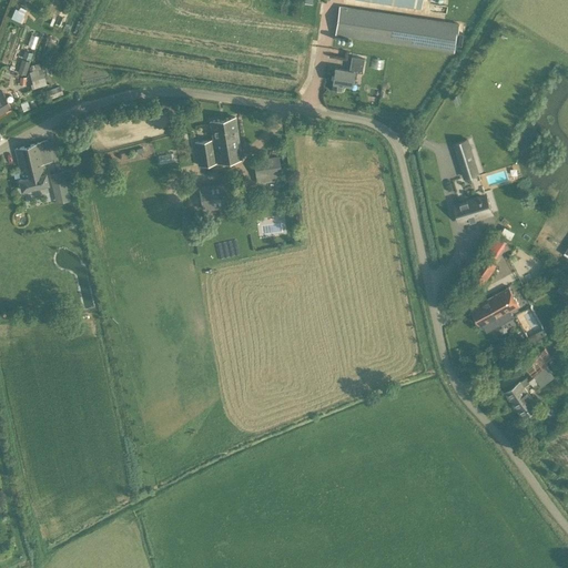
[(26,9),(16,6),(11,17),(21,21),(26,9)]
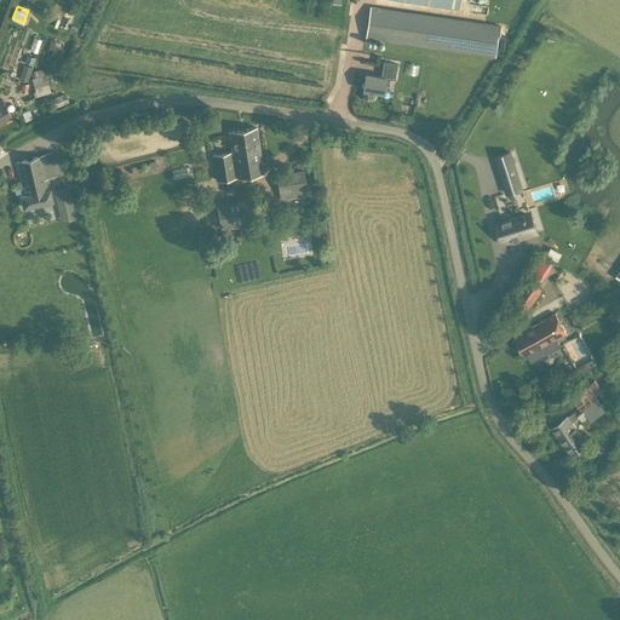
[(486,23),(371,6),(366,36),(384,39),(495,56),(497,47),(501,47),(503,45),(504,35),(499,34),(500,26),(486,23)]
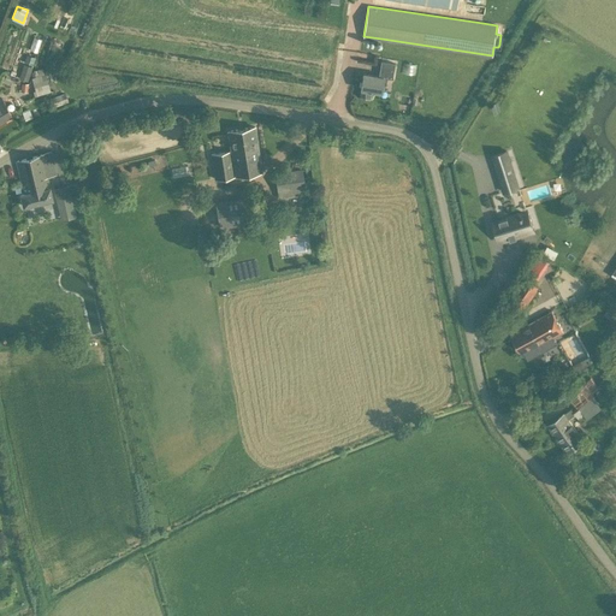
[(30,49),(37,51),(41,37),(34,36),(30,49)]
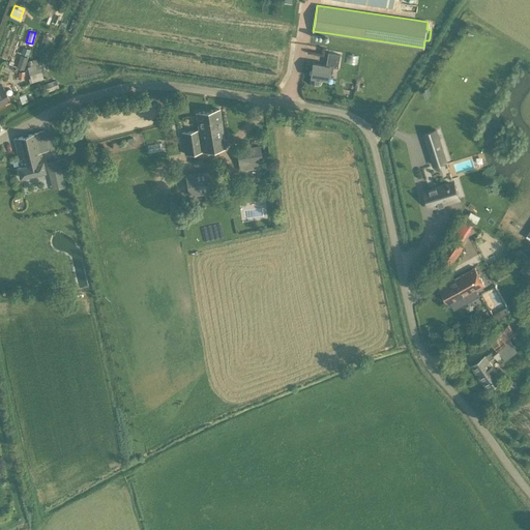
[(23,47),(21,54),(28,56),(30,50),(23,47)]
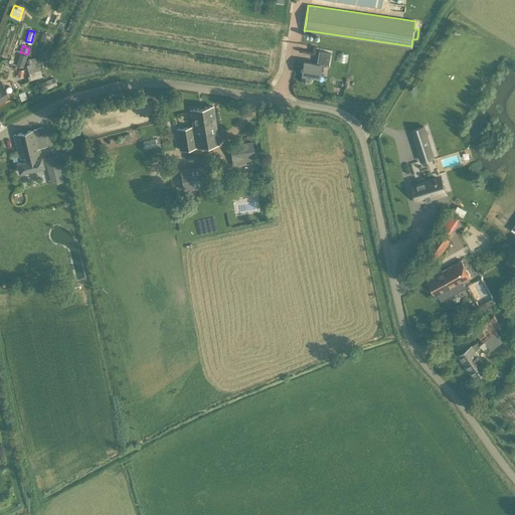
[(320,70),(323,71),(324,65),(328,66),(330,53),(319,51),(317,63),(304,61),(303,66),(301,81),(309,82),(310,75),(317,76),(319,76),(320,70)]
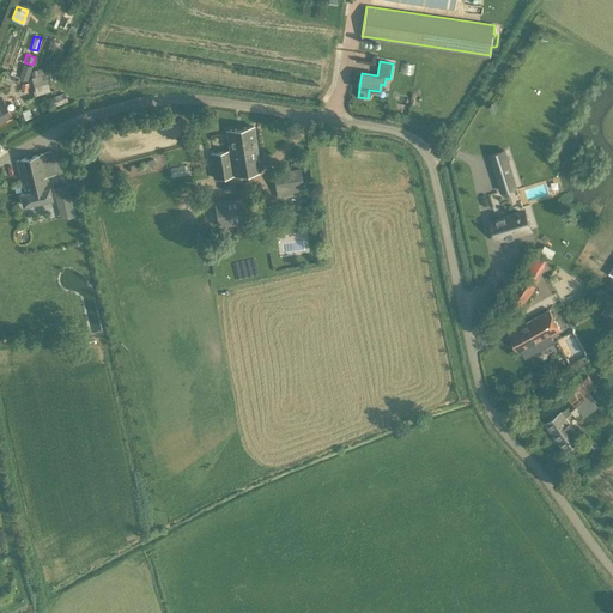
[(24,64),(19,78),(28,80),(32,66),(24,64)]
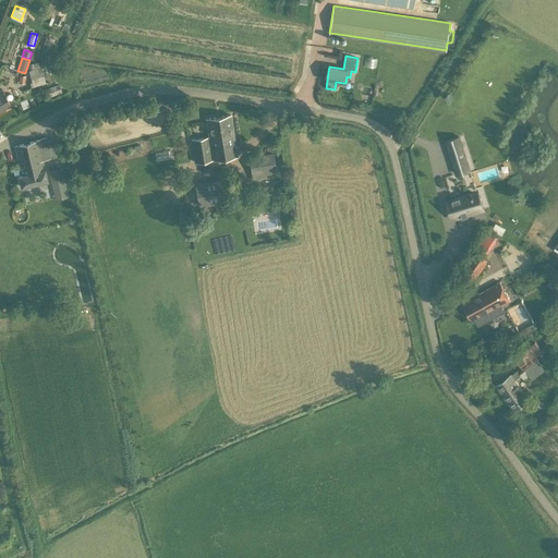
[(32,87),(46,83),(41,67),(28,71),(32,82),(29,82),(32,87)]
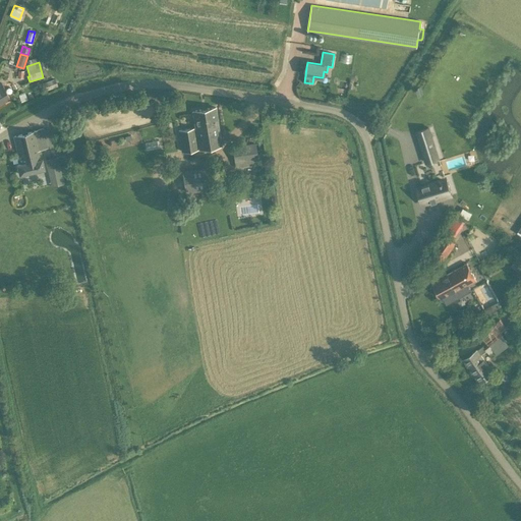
[(47,90),(58,85),(55,78),(44,82),(47,90)]
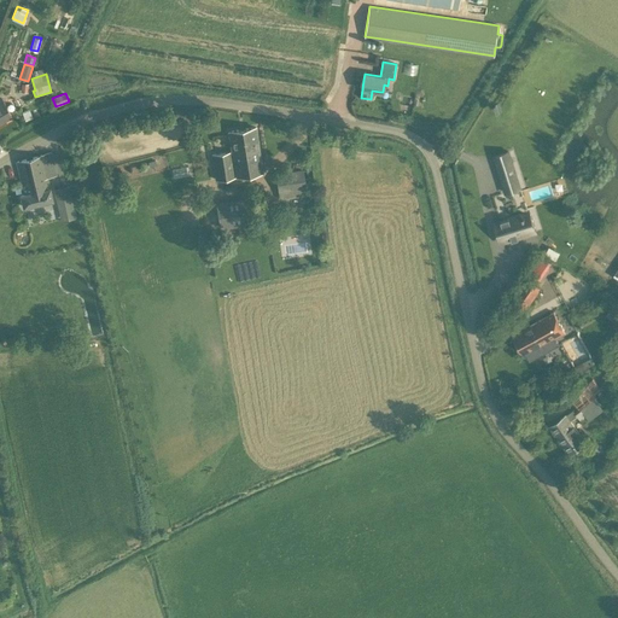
[(0,123),(12,116),(1,98),(0,98),(0,123)]
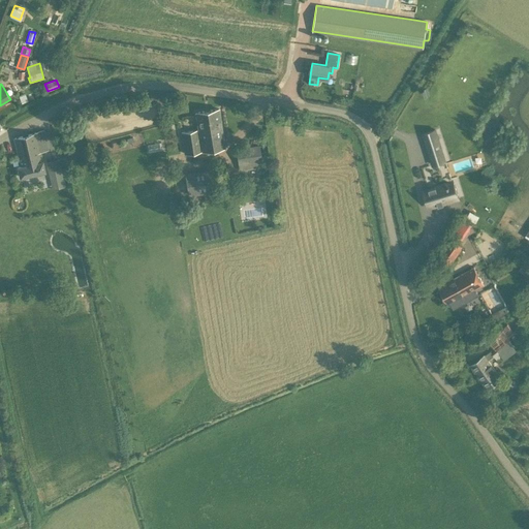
[(185,153),(225,147),(219,109),(195,112),(198,128),(184,130),(183,130),(181,130),(185,153)]
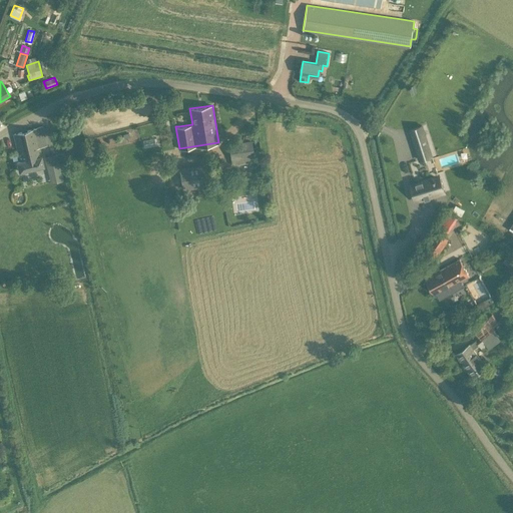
[(420,160),(431,156),(422,125),(410,129),(420,160)]
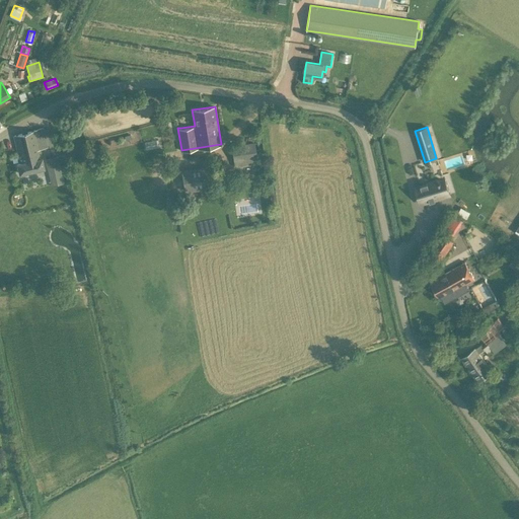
[(34,130),(14,135),(17,147),(18,155),(19,158),(16,159),(19,173),(44,167),(40,148),(48,147),(43,128),(34,130)]
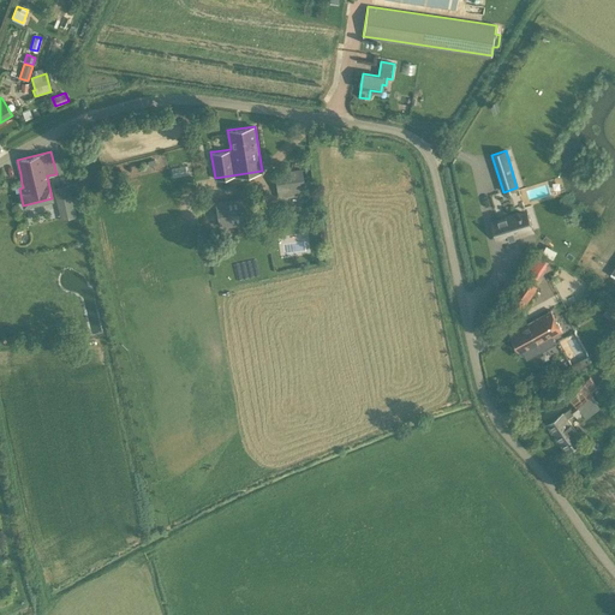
[(173,177),(187,174),(185,165),(172,167),(173,177)]
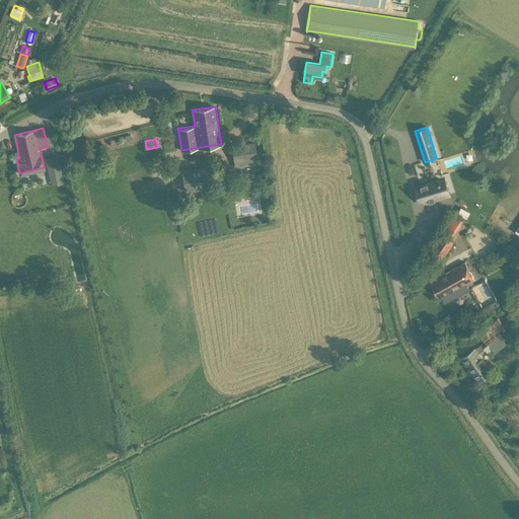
[(232,146),(235,167),(258,163),(255,142),(232,146)]
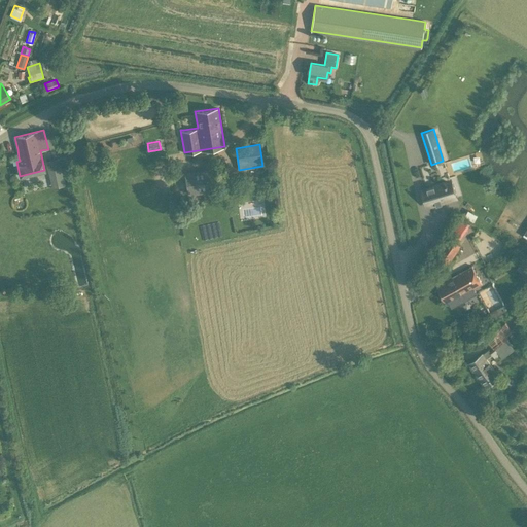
[(58,159),(45,162),(47,170),(60,167),(58,159)]
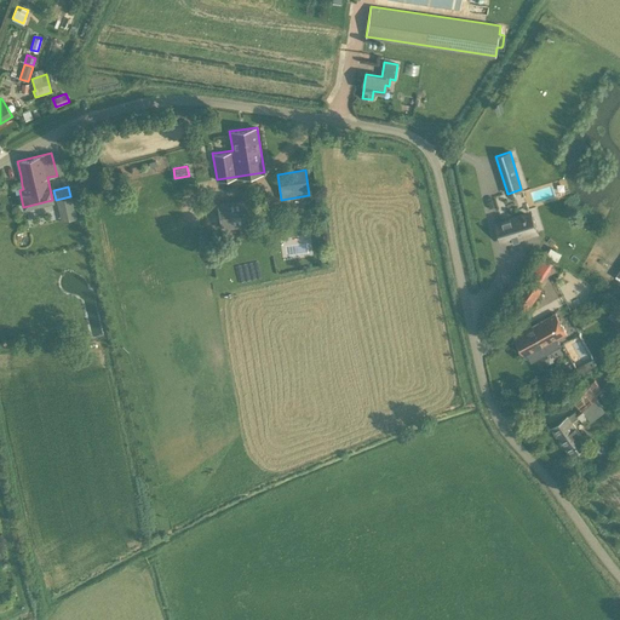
[(250,224),(254,223),(252,208),(251,201),(218,206),(222,228),(250,224)]
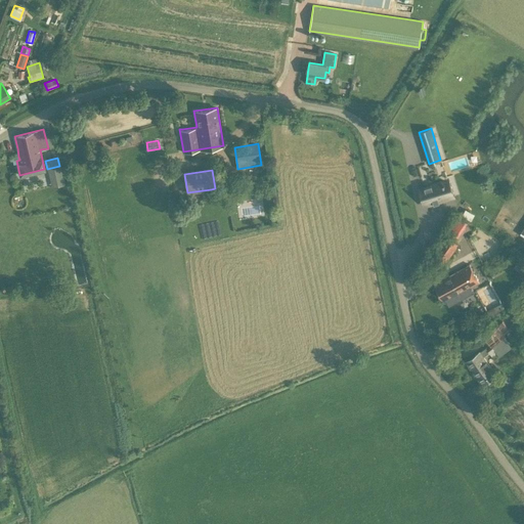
[(425,206),(449,198),(448,195),(453,193),(449,181),(444,182),(444,180),(420,187),(425,206)]
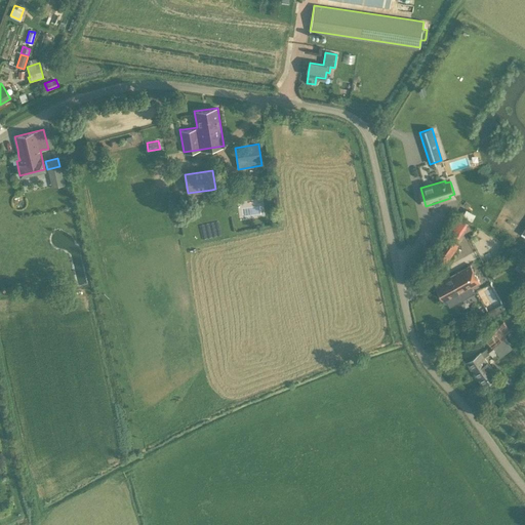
[(458,237),(470,224),(459,216),(449,230),(458,237)]
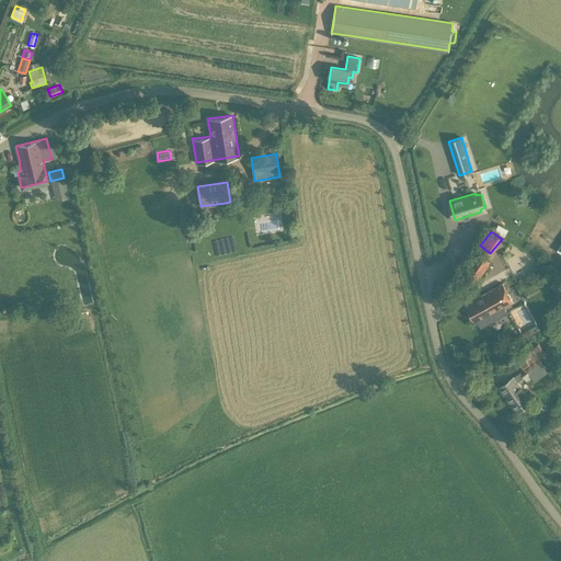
[(464,276),(476,284),(490,262),(479,253),(471,265),(464,276)]
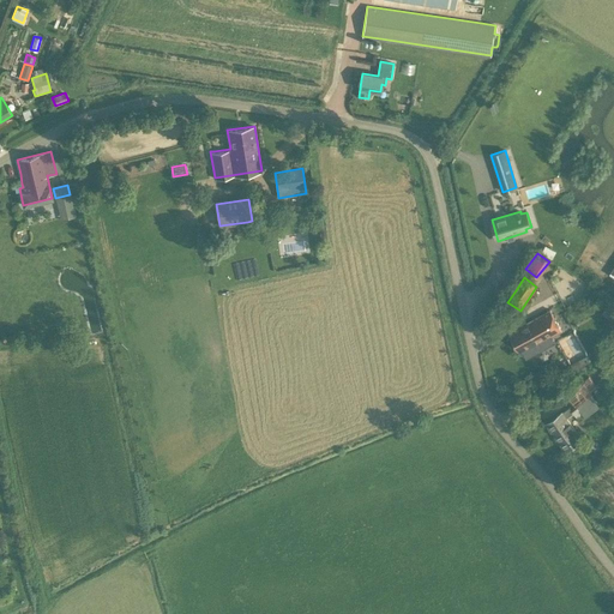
[(528,325),(510,335),(519,351),(523,349),(527,357),(541,349),(537,343),(561,330),(551,309),(527,323),(528,325)]
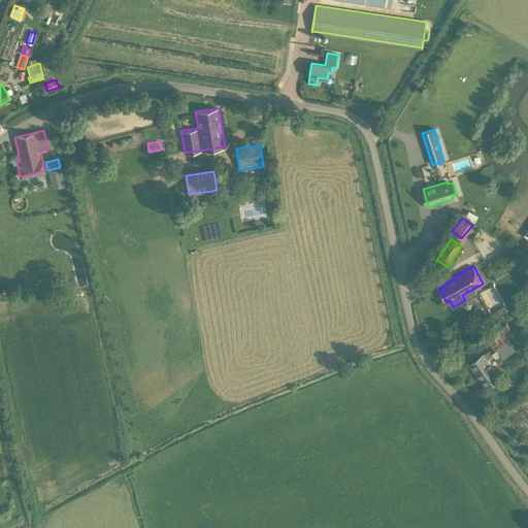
[(488,359),(494,355),(499,362),(514,351),(509,345),(512,343),(505,337),(512,332),(505,325),(494,339),(493,340),(496,344),(496,351),(492,354),(490,351),(484,355),(483,355),(469,364),(486,388),(500,377),(488,359)]
